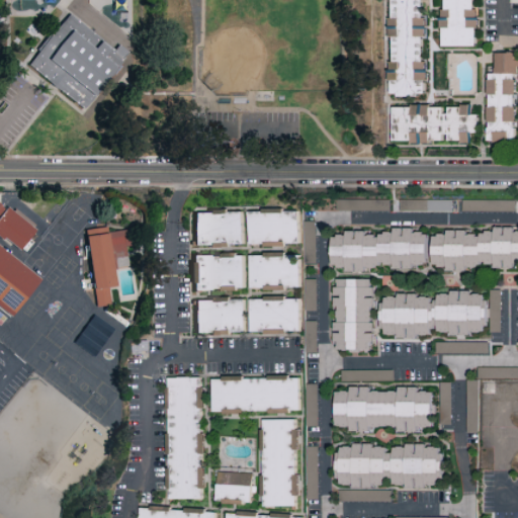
[(424,94),(420,0),(389,0),(391,37),(392,37),(393,61),(398,61),(399,79),(389,80),(389,95),(424,94)]
